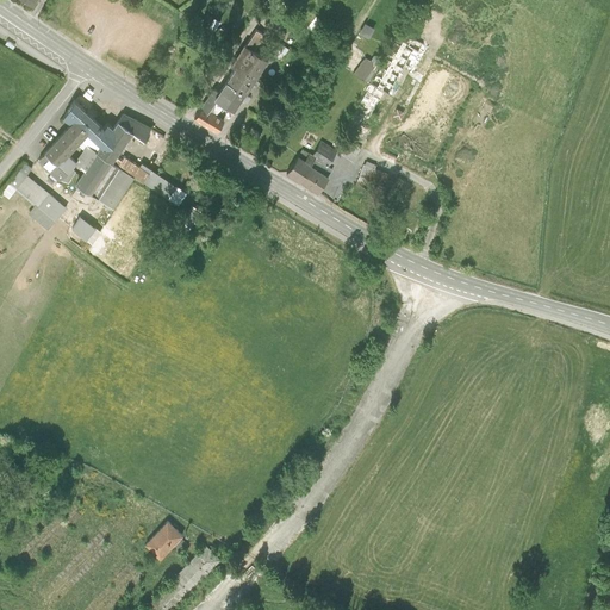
[(74,38),(81,25),(74,22),(67,35),(74,38)]
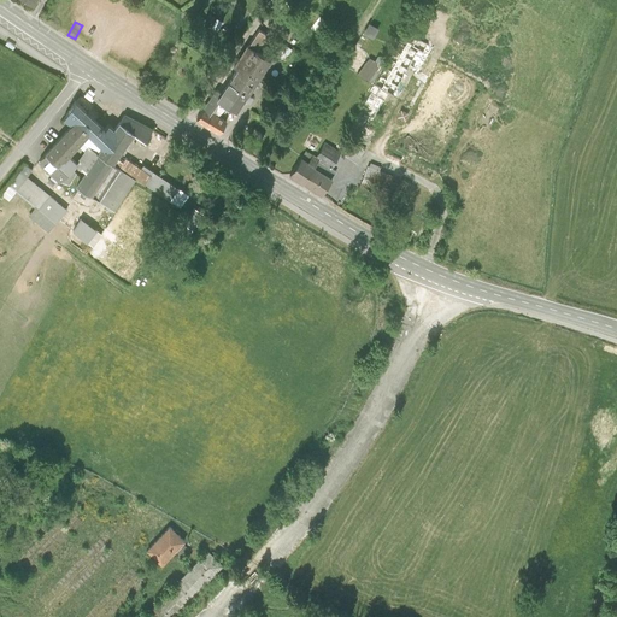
[(378,28),(369,23),(364,34),(372,39),(378,28)]
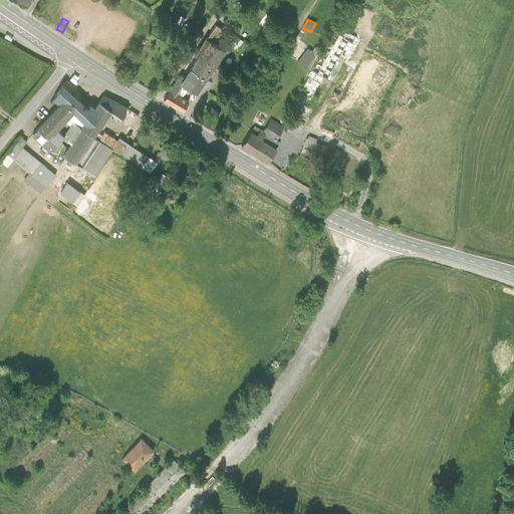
[(216,25),(208,37),(216,43),(224,30),(216,25)]
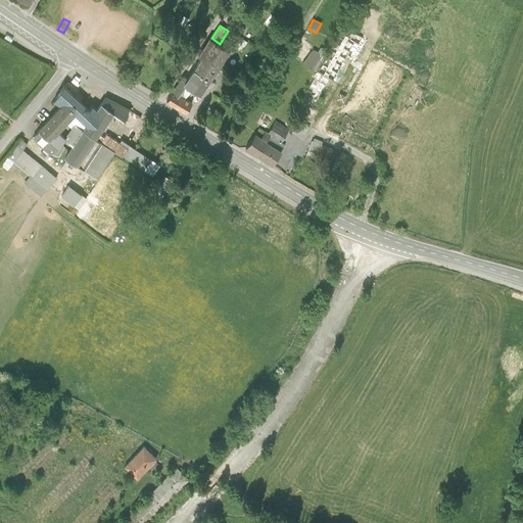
[(367,40),(343,28),(297,111),(308,117),(330,79),(333,81),(347,56),(355,60),(367,40)]
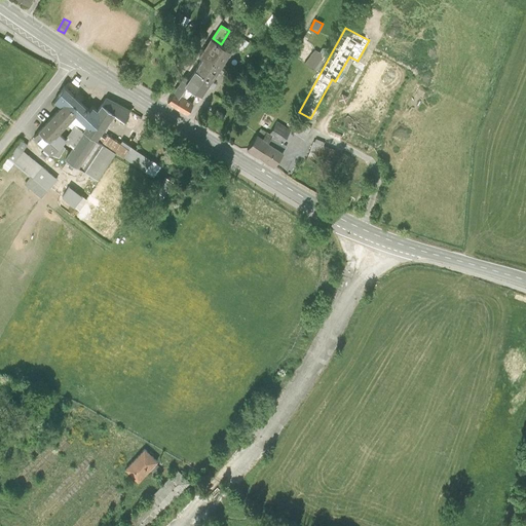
[(231,46),(242,52),(249,42),(237,35),(231,46)]
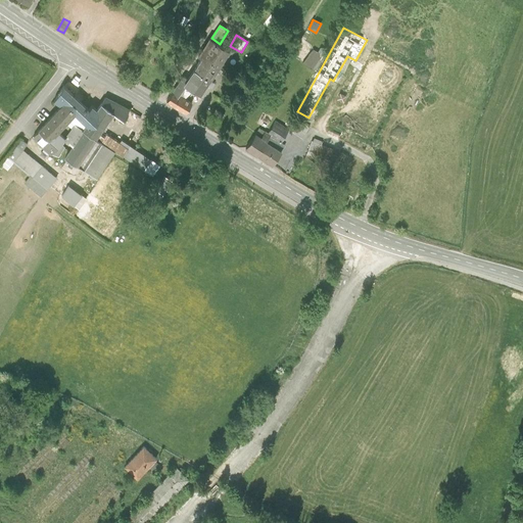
[(197,57),(200,59),(218,69),(230,50),(220,44),(211,38),(209,37),(197,57)]
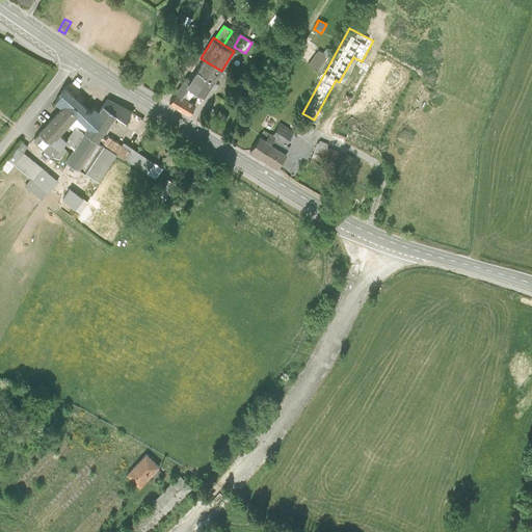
[(317,49),(309,63),(322,71),(334,51),(326,47),(323,52),(317,49)]
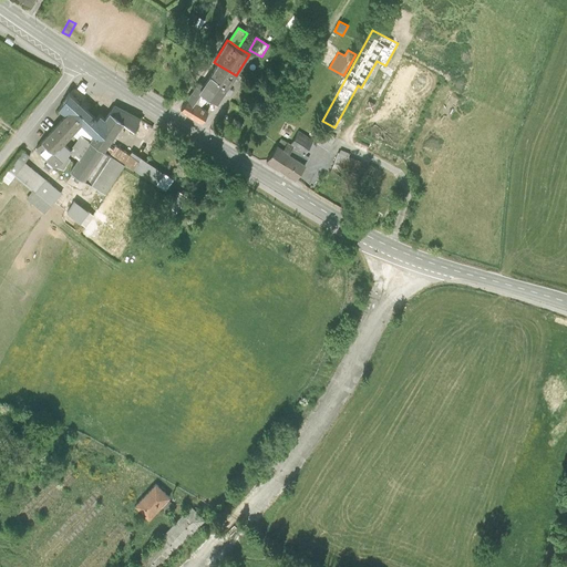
[(217,64),(210,75),(229,86),(236,75),(217,64)]
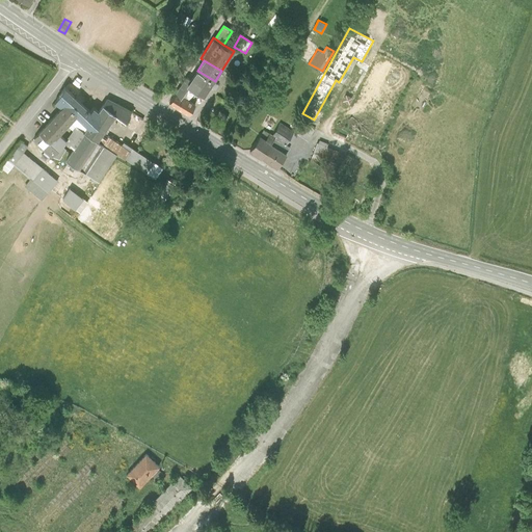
[(190,80),(186,86),(195,92),(204,99),(215,81),(197,71),(190,80)]
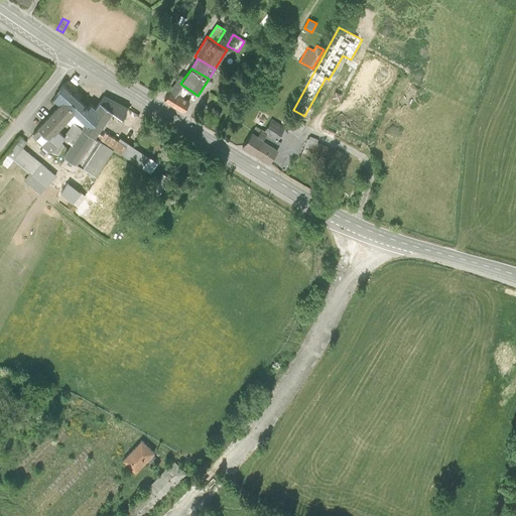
[(184,78),(181,76),(164,101),(182,113),(190,102),(184,98),(189,90),(180,84),(184,78)]
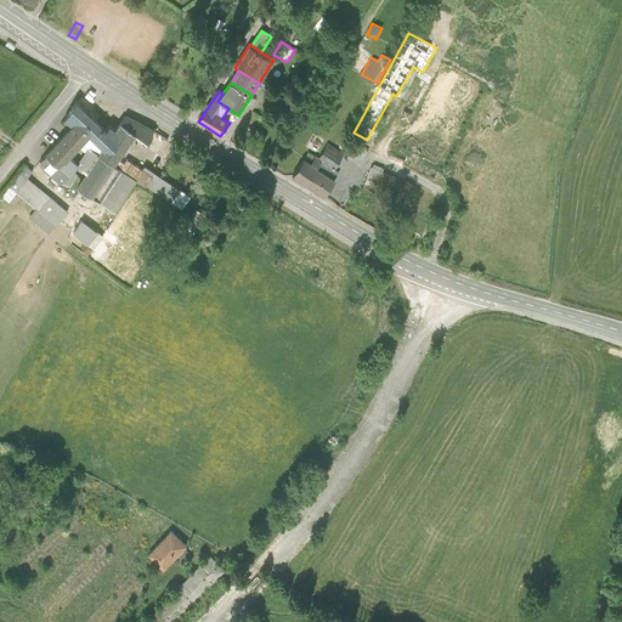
[(105,131),(77,102),(62,123),(71,129),(77,123),(90,136),(103,150),(99,156),(116,167),(119,160),(135,136),(122,125),(119,124),(114,131),(109,128),(105,131)]
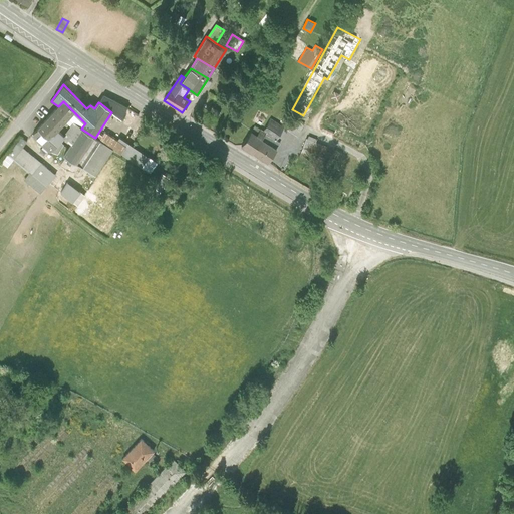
[(104,97),(100,103),(111,112),(120,118),(126,108),(104,97)]
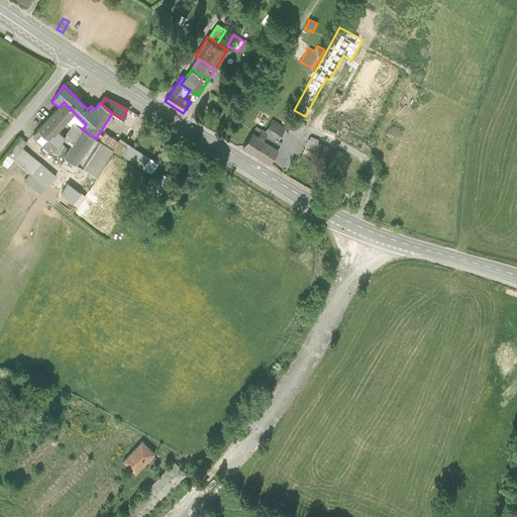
[(59,107),(50,114),(62,125),(75,113),(64,102),(59,107)]
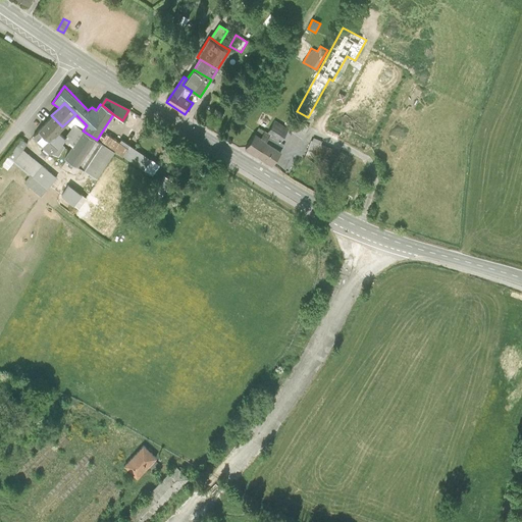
[(228,116),(215,109),(212,114),(225,121),(228,116)]
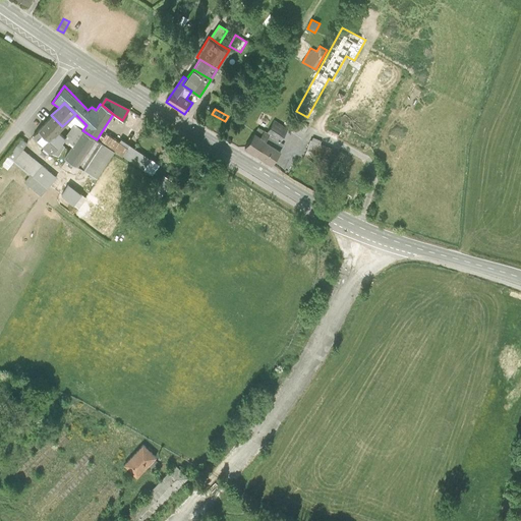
[(51,115),(31,134),(50,155),(66,140),(57,130),(62,126),(51,115)]
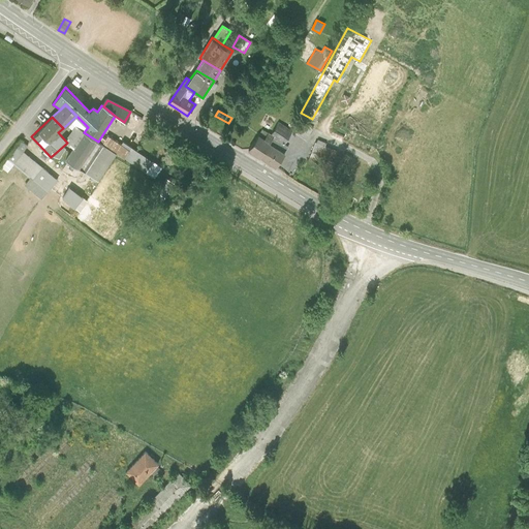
[(294,118),(288,128),(293,132),(306,139),(312,129),(294,118)]
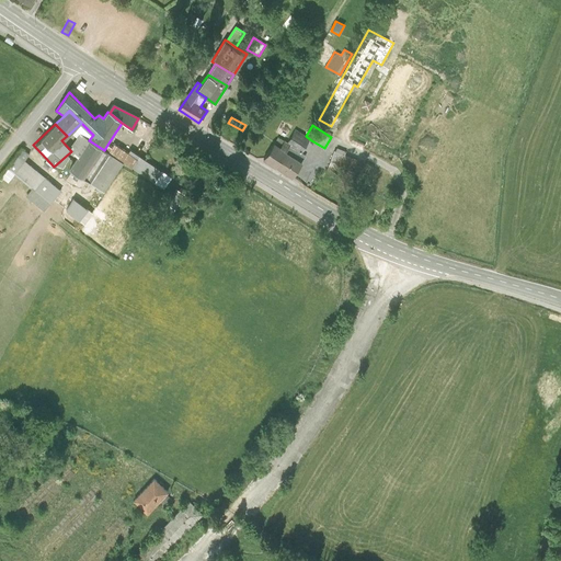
[(296,130),(288,144),(285,141),(279,149),(286,152),(289,148),(301,155),(311,140),(306,136),(296,130)]
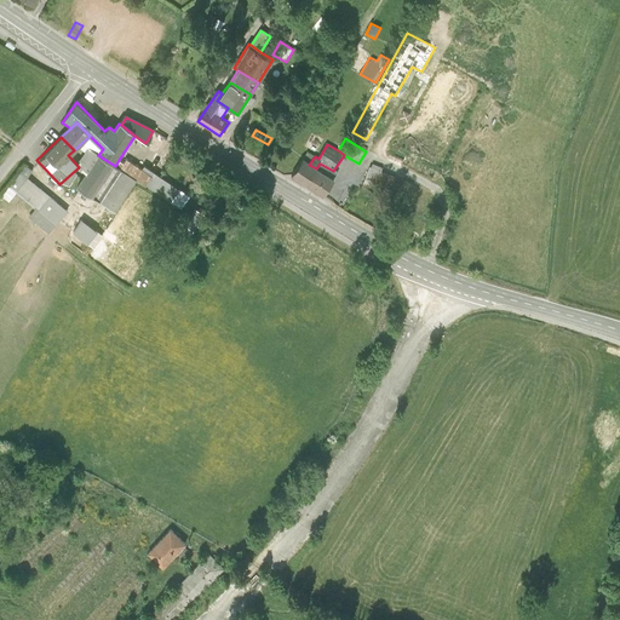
[(98,155),(76,187),(99,201),(120,170),(115,166),(98,155)]
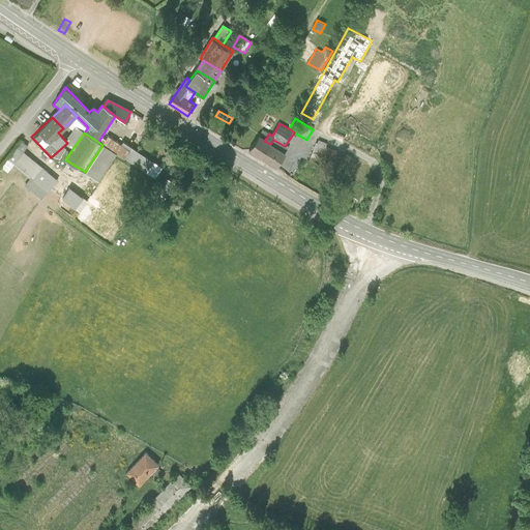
[(106,140),(101,137),(98,142),(102,145),(117,154),(146,173),(155,178),(163,167),(153,162),(153,163),(123,142),(121,145),(108,136),(106,140)]
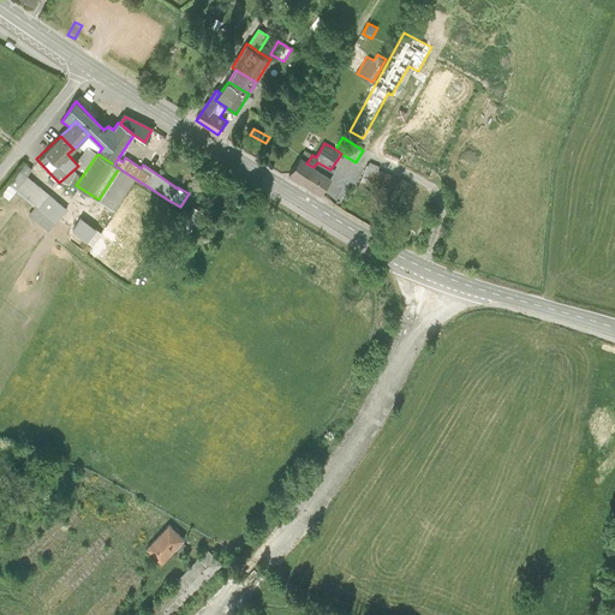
[(306,163),(300,159),(288,177),(321,197),(333,179),(332,179),(314,167),(306,163)]
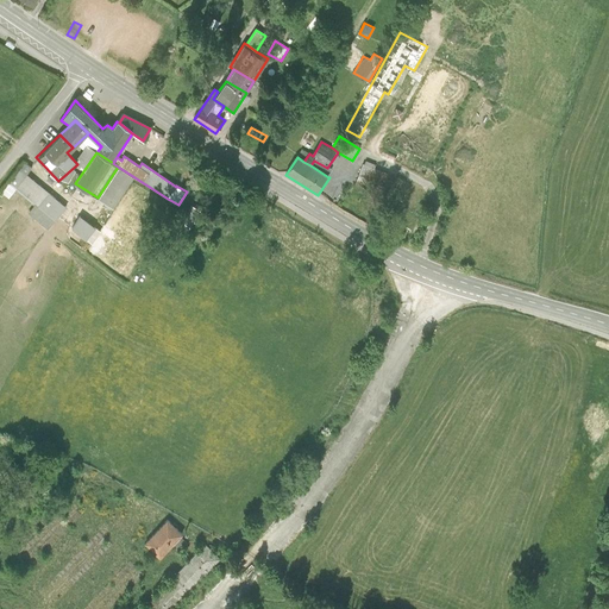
[(327,168),(314,161),(311,165),(328,177),(332,171),(327,168)]
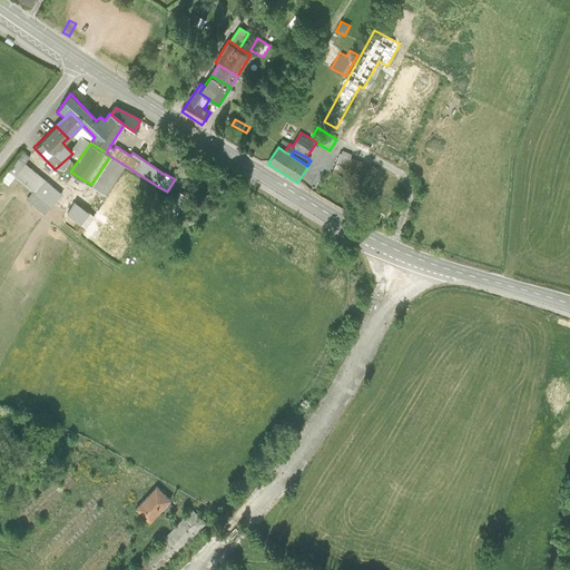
[(29,157),(23,151),(1,179),(8,185),(16,175),(35,190),(28,198),(46,213),(61,193),(25,163),(29,157)]
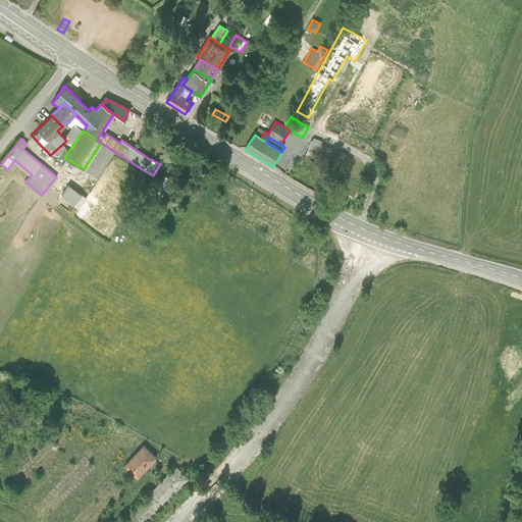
[(342,152),(311,141),(305,159),(335,170),(342,152)]
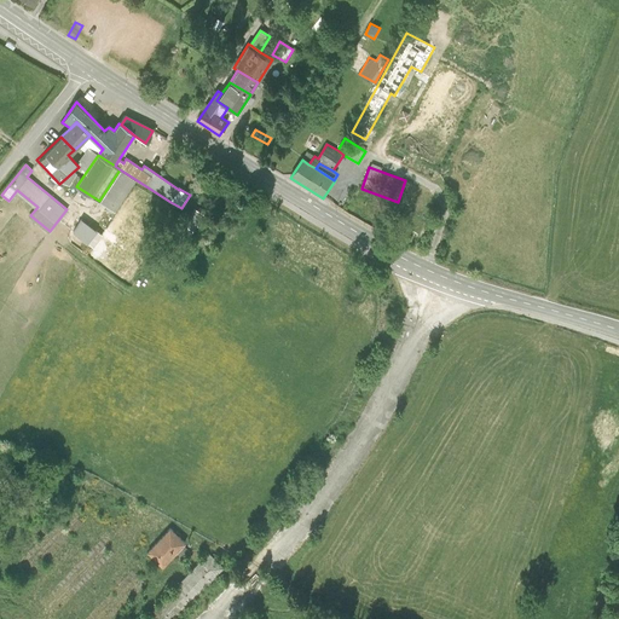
[(120,169),(99,201),(115,212),(137,180),(120,169)]
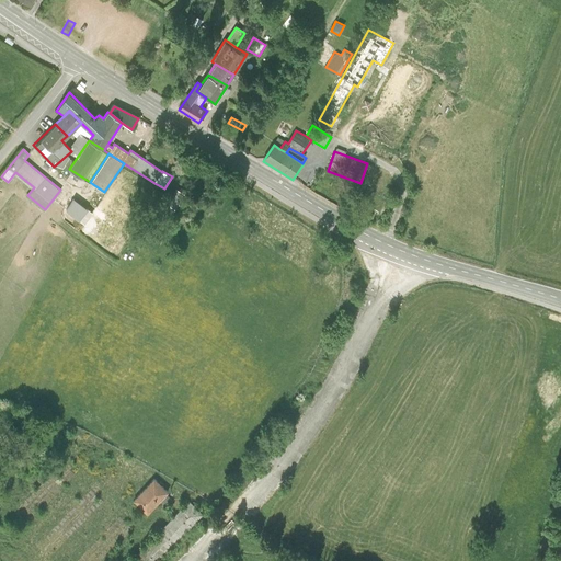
[(84,224),(92,213),(75,198),(66,209),(84,224)]
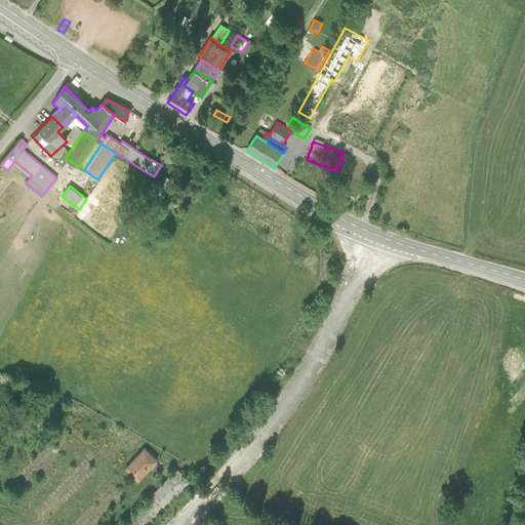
[(158,460),(145,449),(125,471),(137,483),(158,460)]
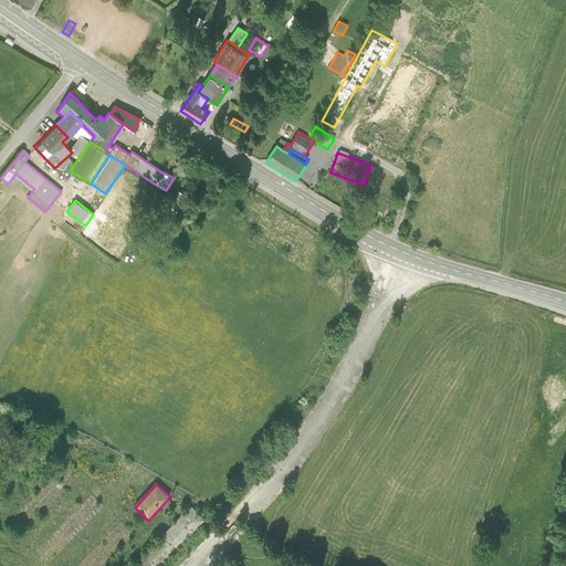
[(164,565),(206,521),(189,506),(136,565),(164,565)]
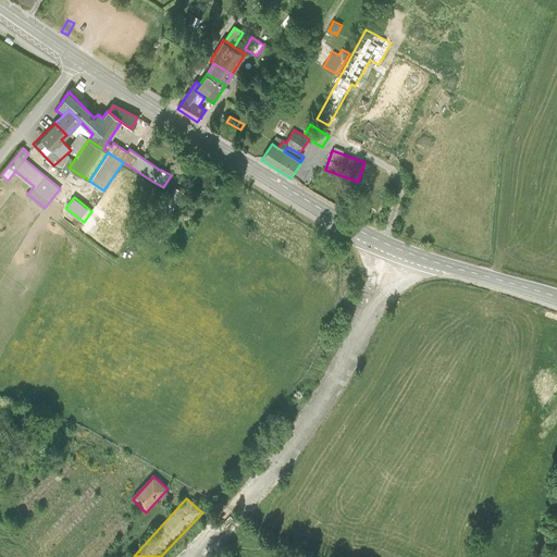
[(234,520),(230,517),(221,527),(224,530),(234,520)]
